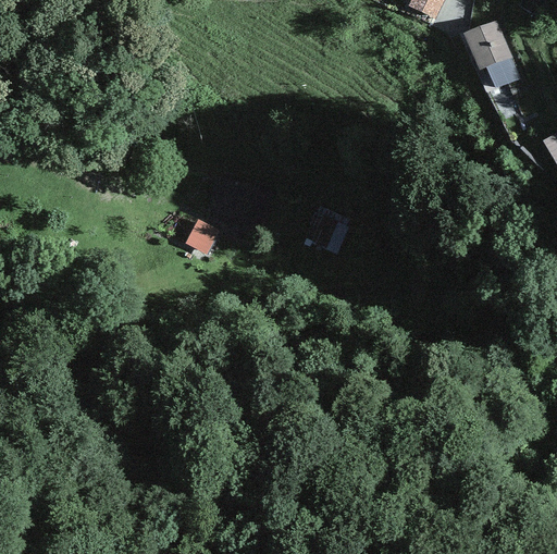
[(407,0),(405,3),(435,19),(444,0),(407,0)]
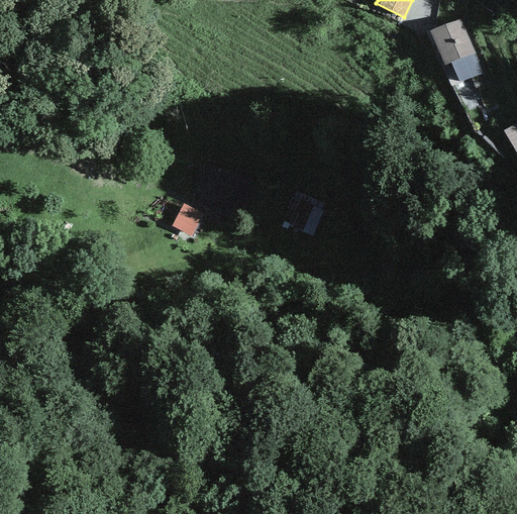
[(460,19),(429,32),(444,66),(451,63),(459,81),(482,72),(474,54),(476,52),(460,19)]
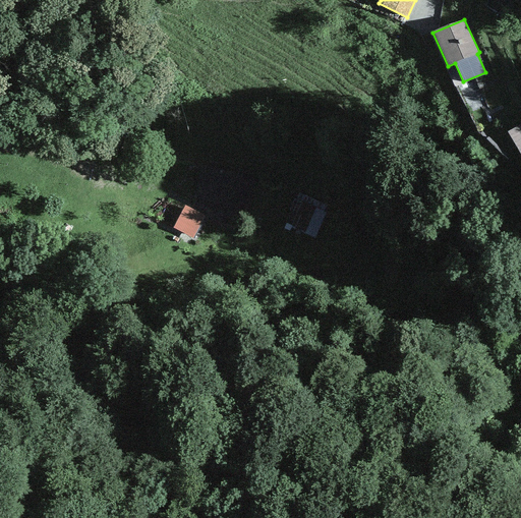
[(520,122),(507,131),(520,155),(520,122)]
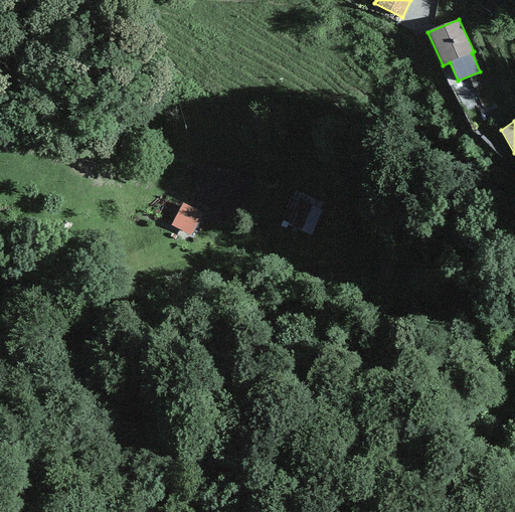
[(322,200),(296,189),(294,195),(291,194),(278,222),(310,236),(322,208),(319,206),(322,200)]
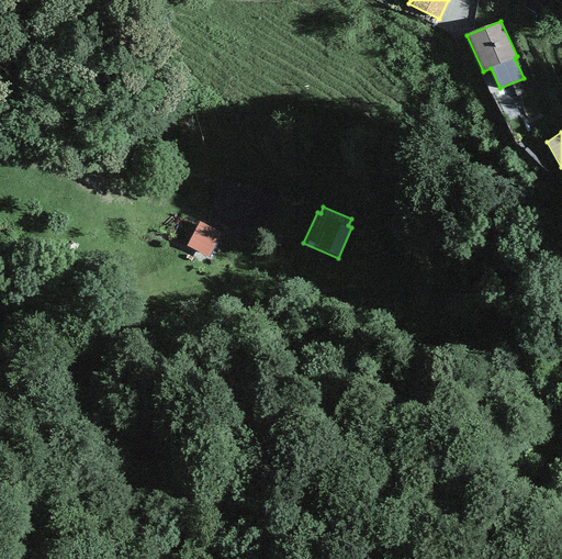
[(223,233),(199,220),(186,245),(210,257),(223,233)]
